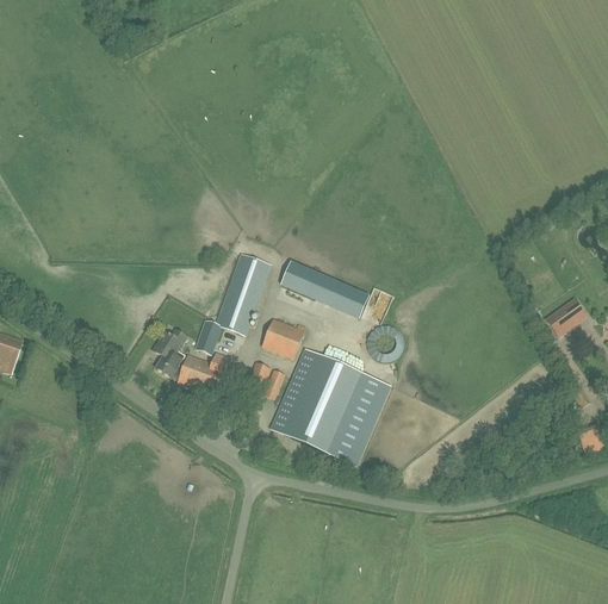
[(599,249),(591,255),(599,262),(605,257),(599,249)]
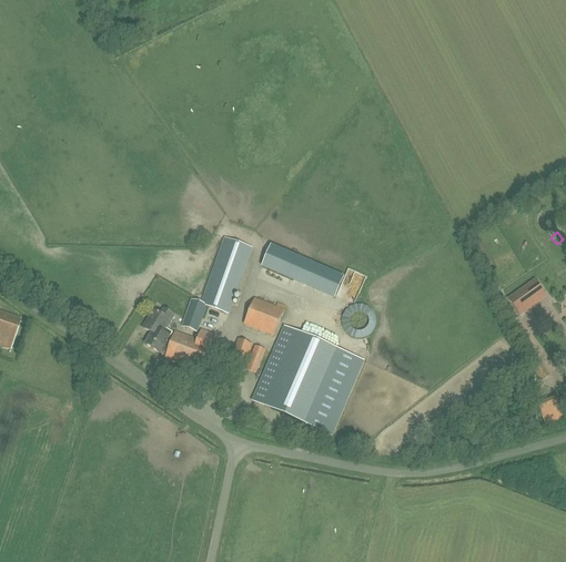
[(226,309),(250,243),(222,234),(200,298),(190,296),(181,323),(195,327),(204,302),(226,309)]
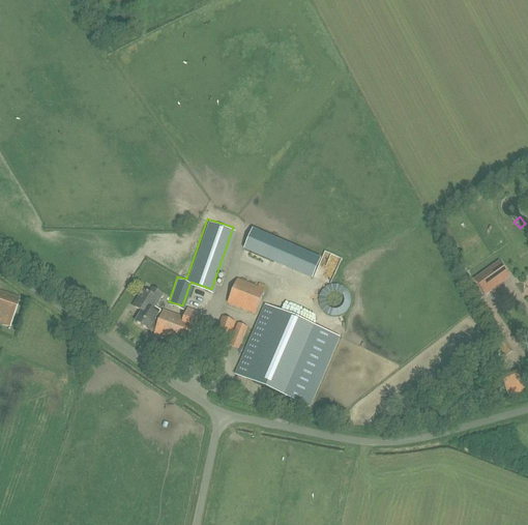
[(262,254),(270,234),(251,226),(242,245),(262,254)]
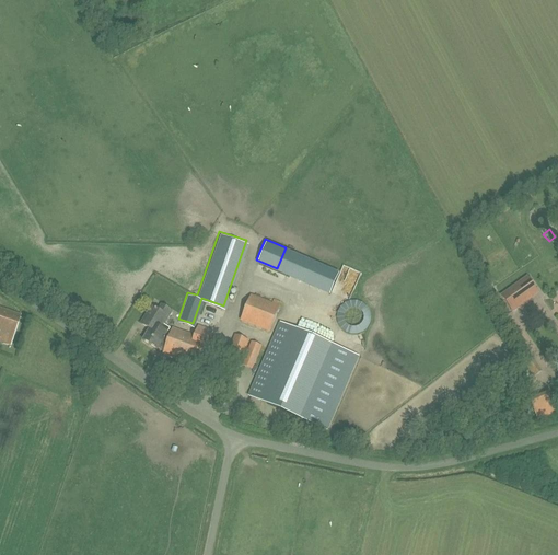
[(291,276),(293,269),(285,267),(282,273),(291,276)]
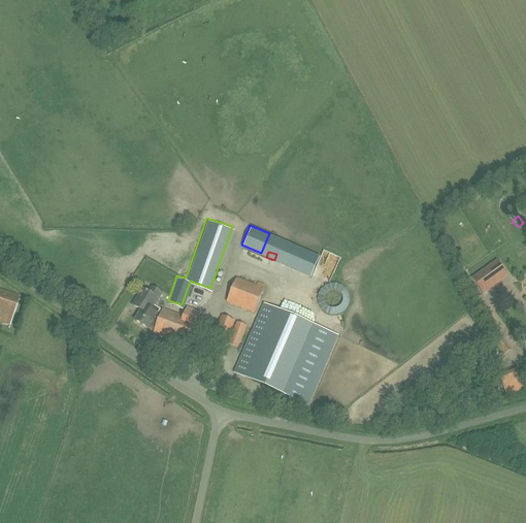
[(470,273),(481,288),(505,270),(495,257),(470,273)]
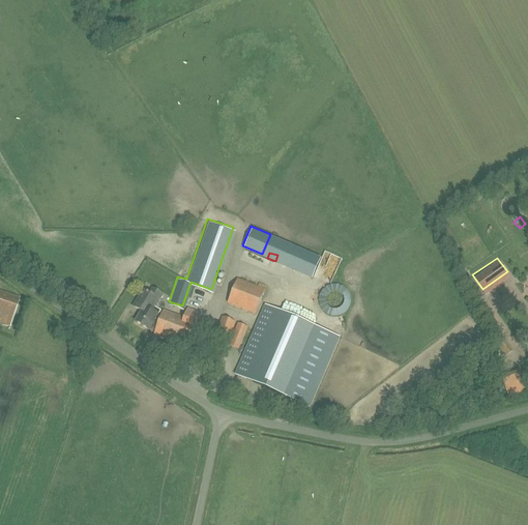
[(258,281),(257,284),(235,276),(227,302),(242,308),(247,310),(251,300),(259,303),(265,283),(258,281)]
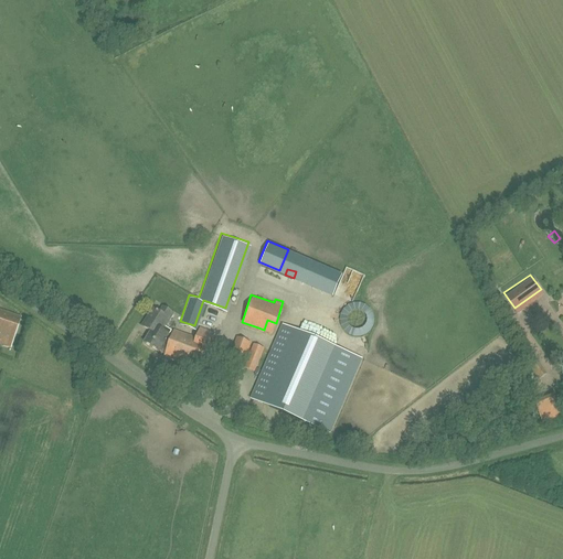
[(151,322),(159,326),(170,309),(160,303),(157,309),(150,304),(140,322),(149,326),(151,322)]
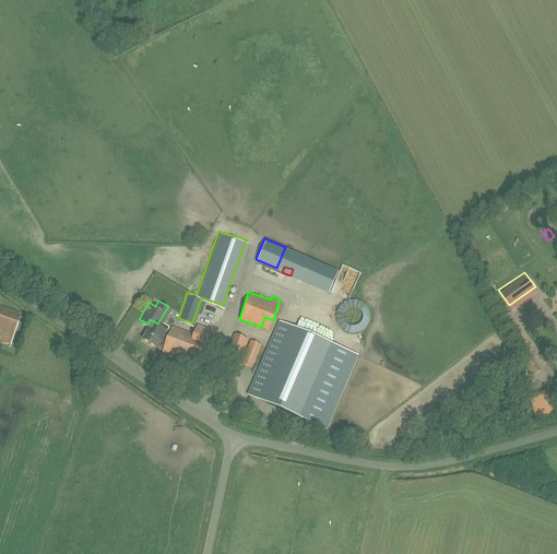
[(0,337),(7,339),(18,310),(0,304),(0,337)]
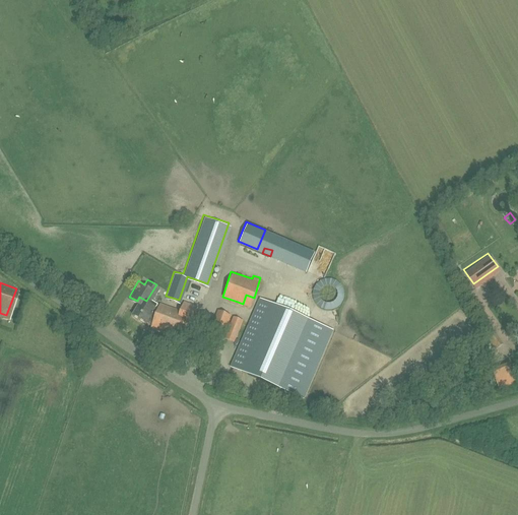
[(330,326),(307,316),(258,296),(229,363),(301,394),(330,326)]
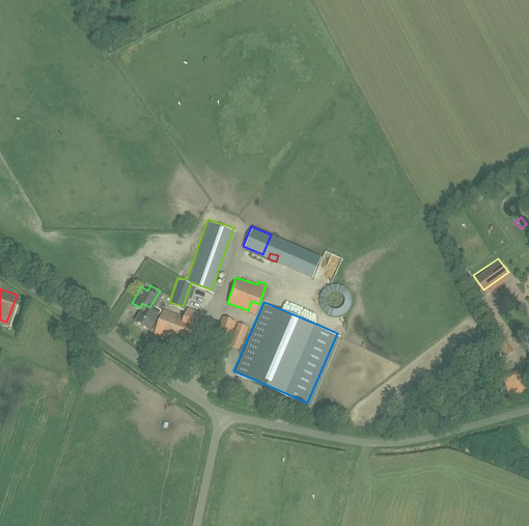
[(157,311),(149,307),(142,303),(140,307),(133,317),(147,327),(147,326),(152,329),(152,331),(187,343),(199,309),(185,304),(182,314),(161,307),(159,312),(156,311),(157,311)]
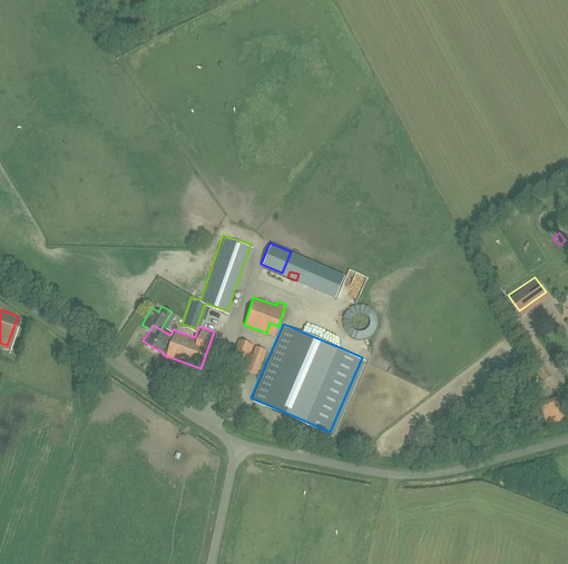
[(242,365),(248,347),(251,342),(237,336),(228,359),(242,365)]
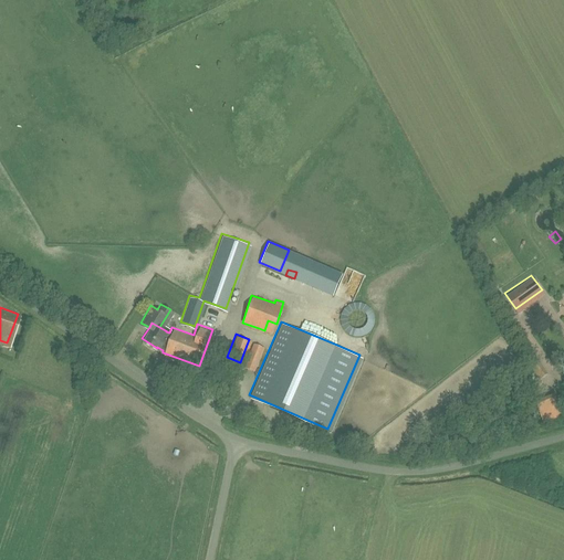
[(256,371),(264,346),(252,341),(243,367),(256,371)]
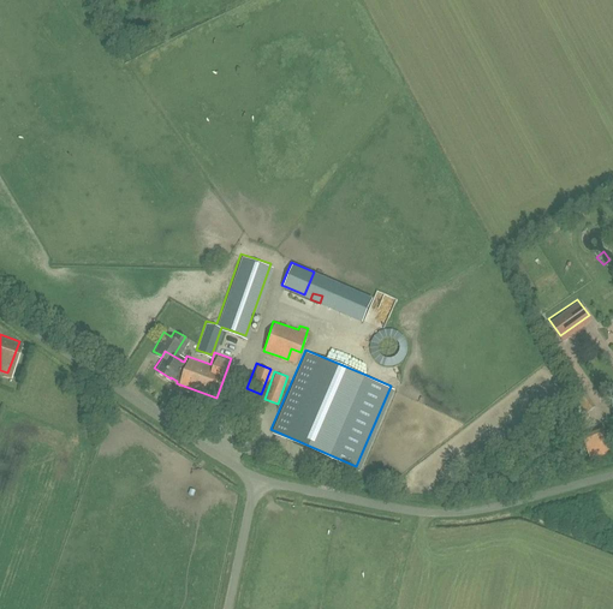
[(606,434),(612,431),(612,425),(612,423),(602,427),(606,434)]
